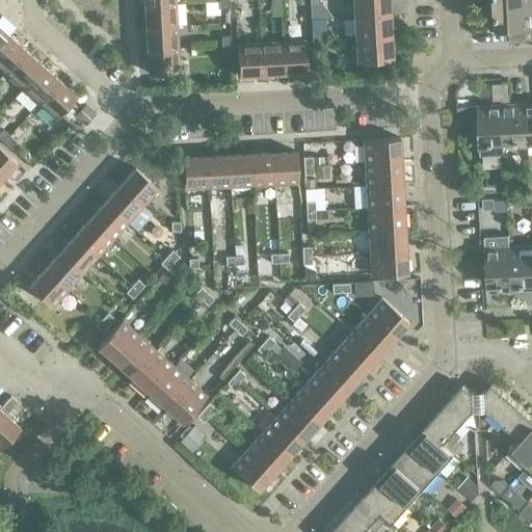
[(219,9),(229,8),(228,0),(218,1),(219,9)]
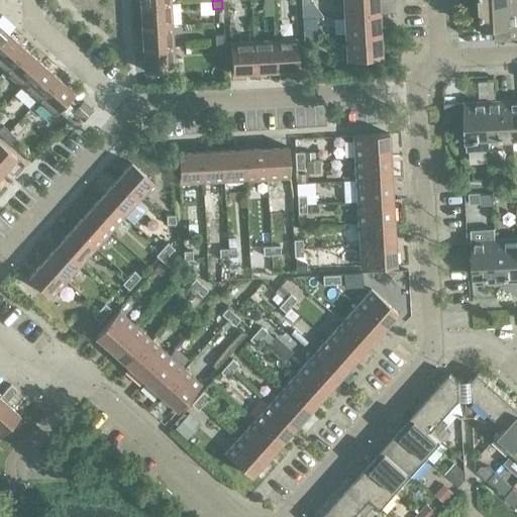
[(340,0),(341,15),(378,13),(376,0),(340,0)]
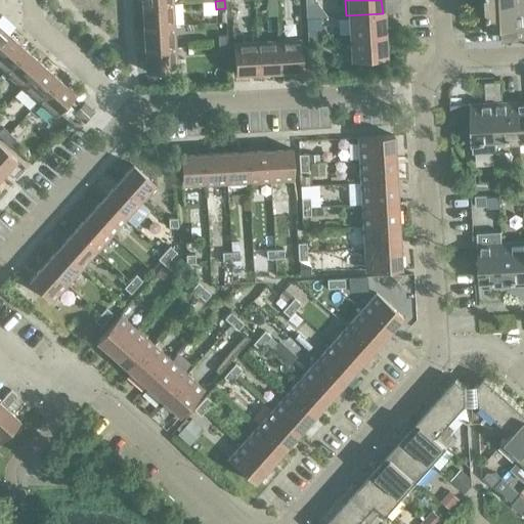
[(523,2),(480,5),(481,30),(522,28),(523,40),(523,2)]
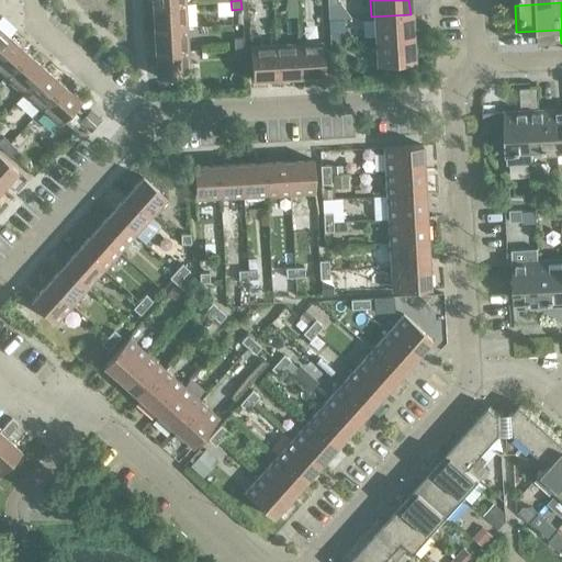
[(184,3),(150,6),(153,29),(186,26),(184,3)]
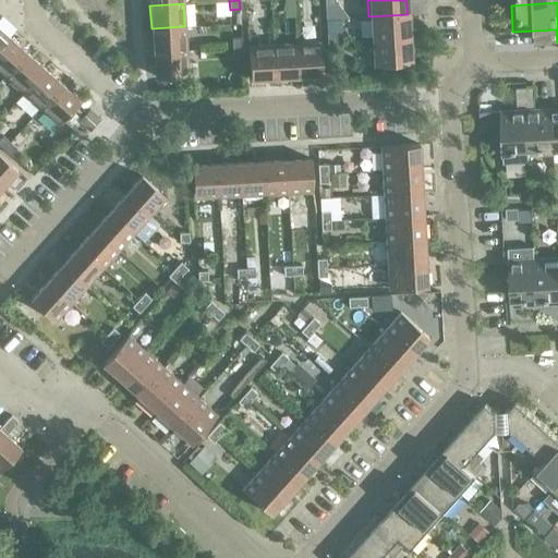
[(408,14),(368,16),(371,39),(414,37),(413,29),(408,29),(408,14)]
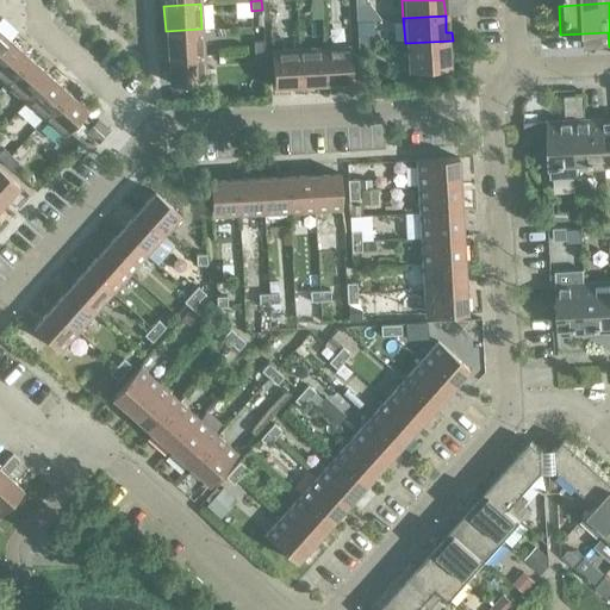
[(201,29),(166,31),(167,57),(203,55),(201,29)]
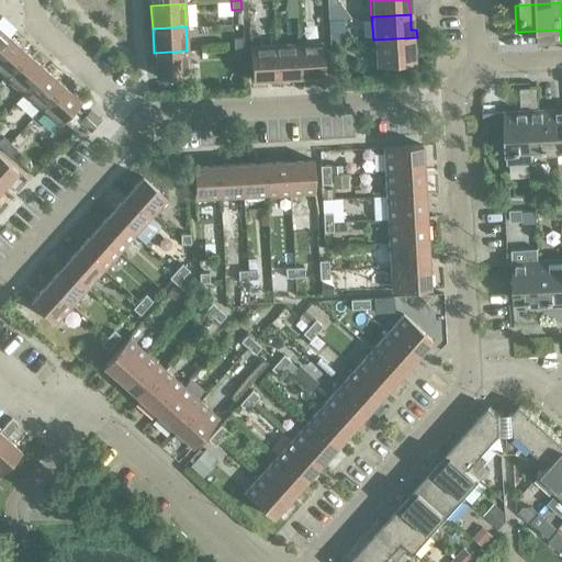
[(338,32),(328,33),(329,42),(339,42),(338,32)]
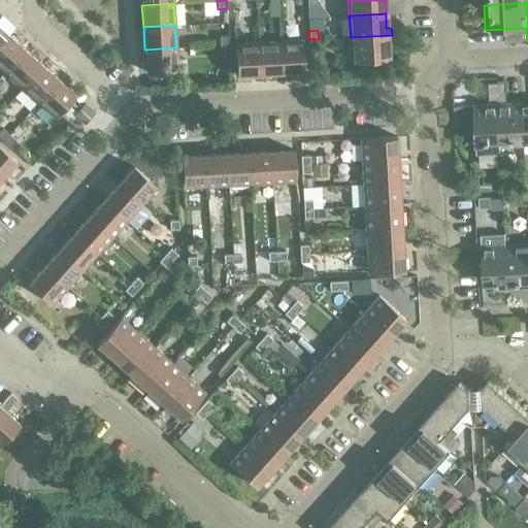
[(229,53),(228,35),(219,36),(220,54),(229,53)]
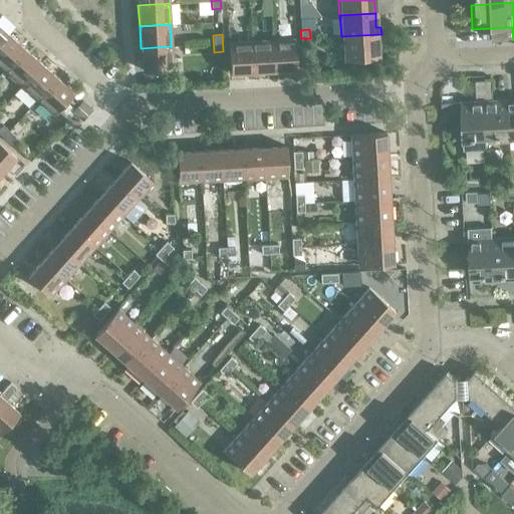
[(381,34),(341,36),(342,59),(377,57),(376,42),(381,42),(381,34)]
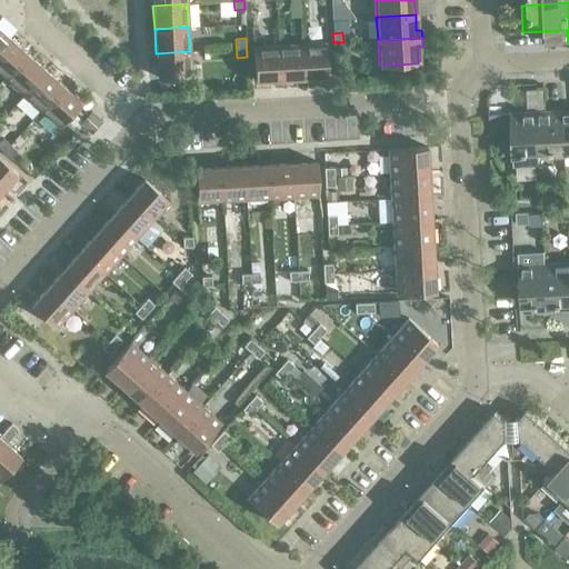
[(26,56),(8,40),(0,48),(0,77),(3,80),(26,56)]
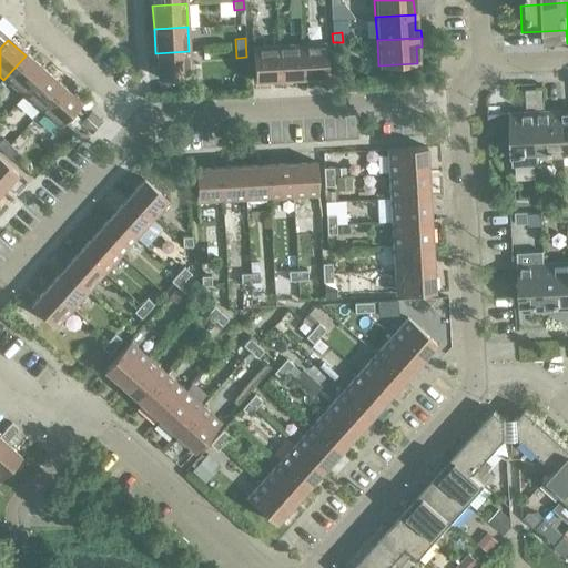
[(343,42),(333,42),(333,52),(343,52),(343,42)]
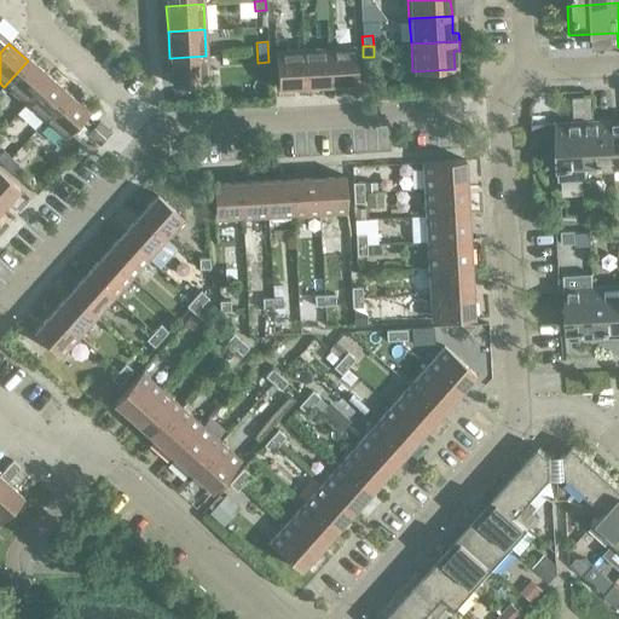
[(354,47),(328,48),(329,85),(356,84),(354,47)]
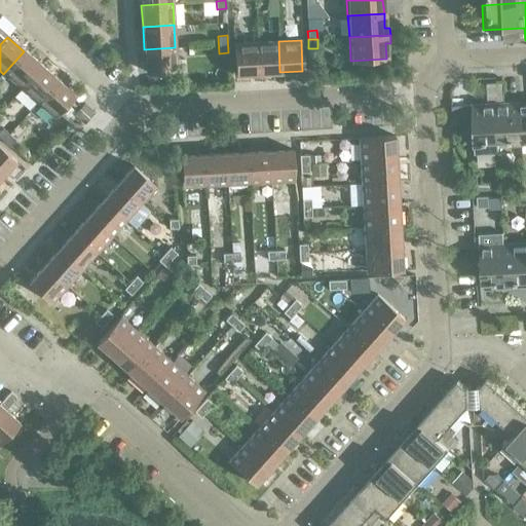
[(278,41),(256,42),(258,73),(279,72),(278,41)]
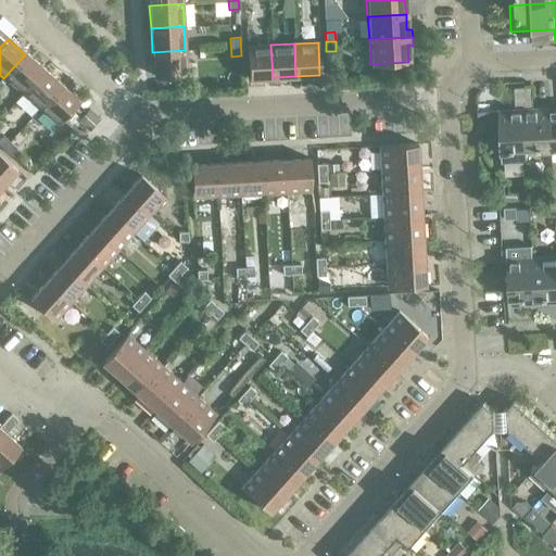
[(270,45),(247,47),(249,78),(273,77),(270,45)]
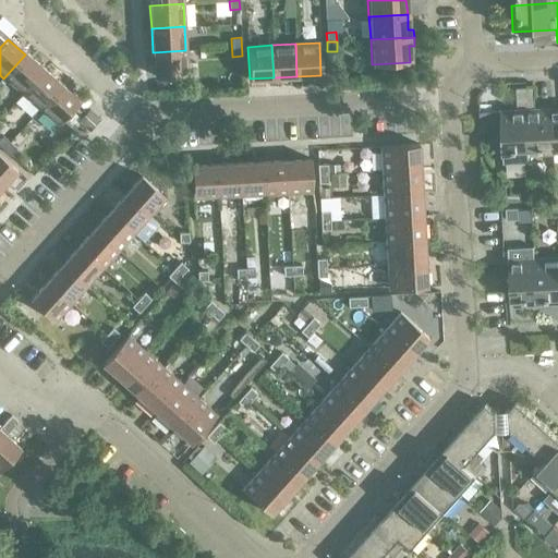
[(185,50),(153,52),(154,76),(186,74),(185,50)]
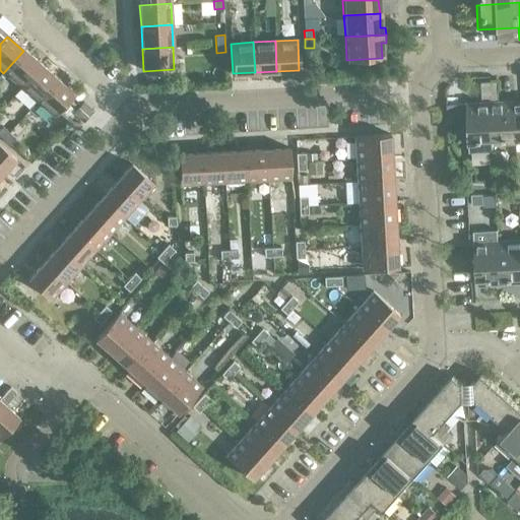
[(40,65),(23,51),(3,73),(19,88),(40,65)]
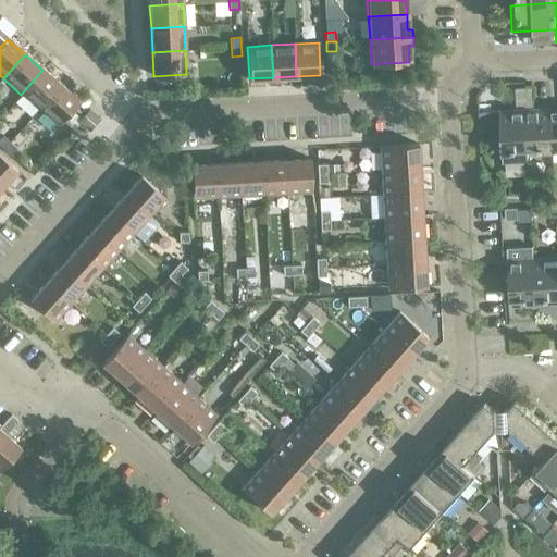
[(60,86),(42,70),(21,95),(38,110),(60,86)]
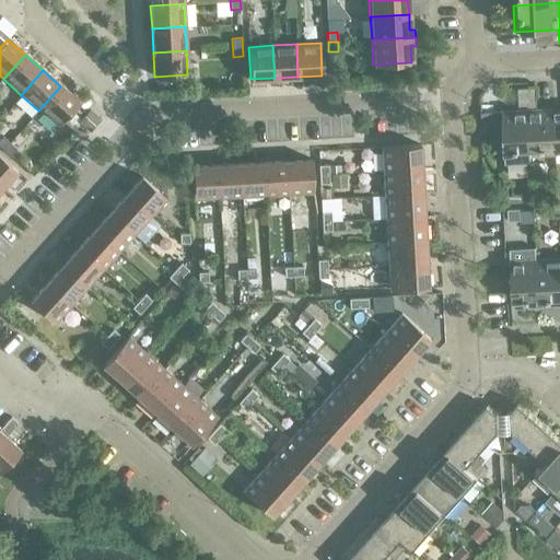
[(79,102),(60,86),(38,111),(57,127),(79,102)]
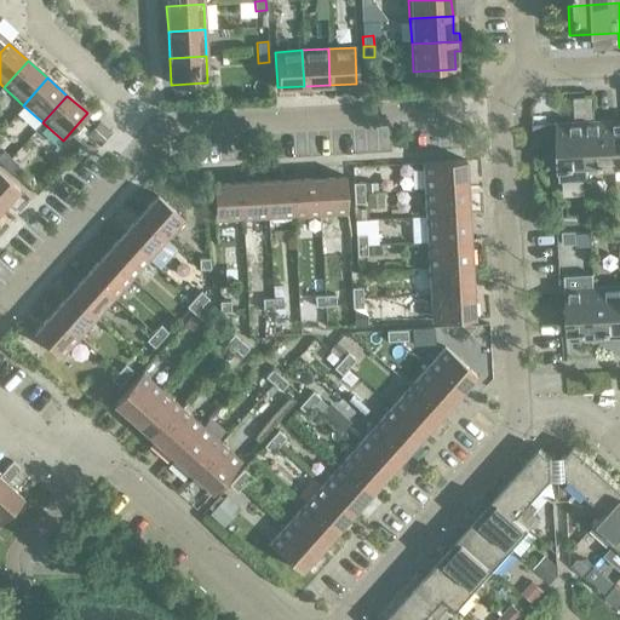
[(584,114),(593,114),(593,96),(583,97),(584,114)]
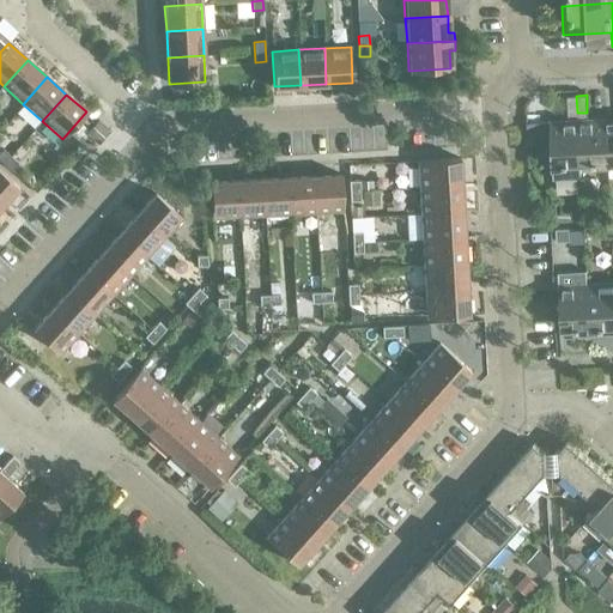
[(577,113),(576,96),(566,96),(568,114),(577,113)]
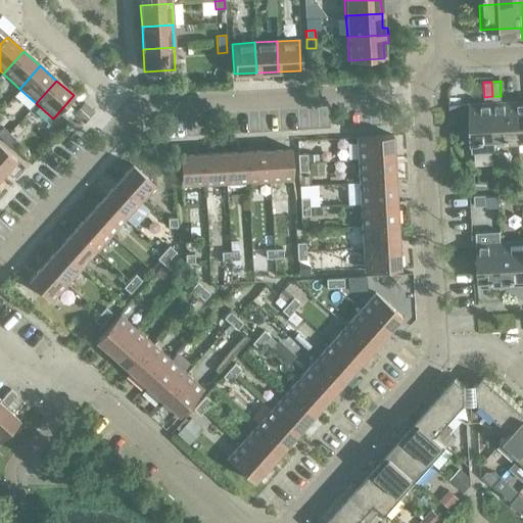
[(517,100),(493,101),(495,146),(519,145),(517,100)]
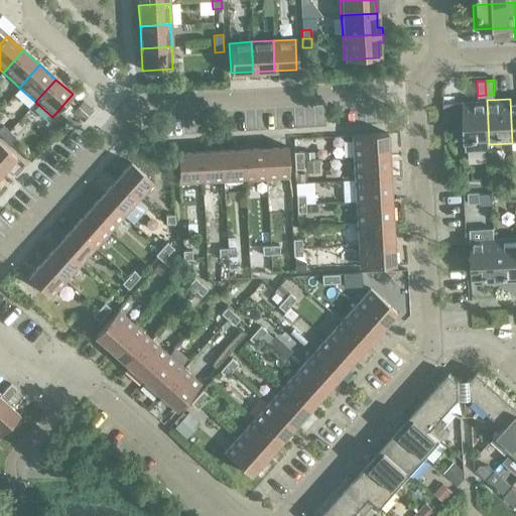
[(489,150),(487,100),(463,102),(466,151),(489,150)]
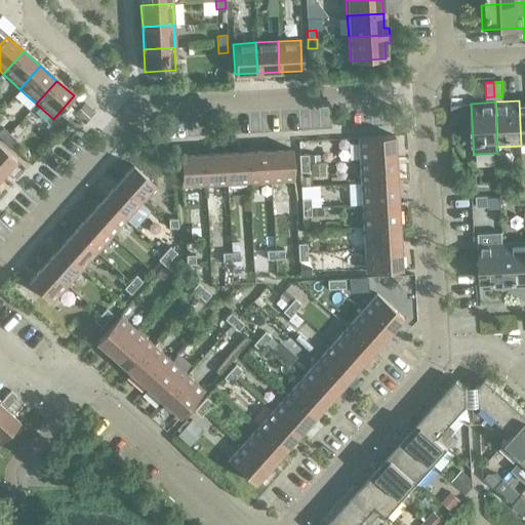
[(83,105),(73,116),(83,124),(93,114),(83,105)]
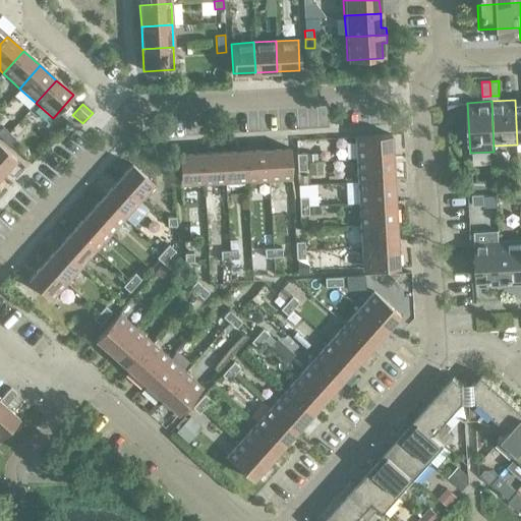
[(0,135),(3,138),(9,132),(2,126),(0,128),(0,135)]
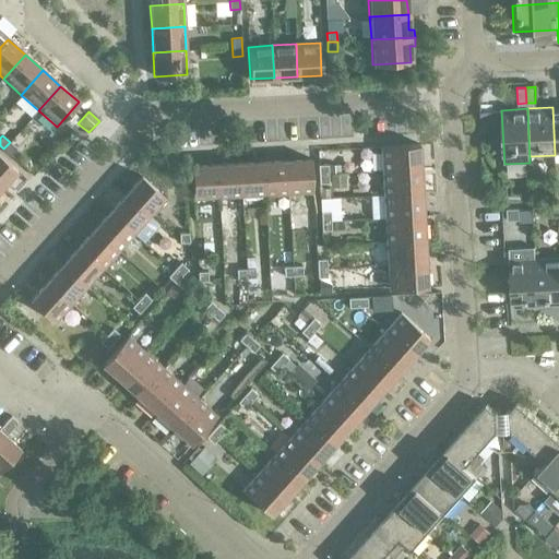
[(3,149),(10,155),(16,147),(10,142),(3,149)]
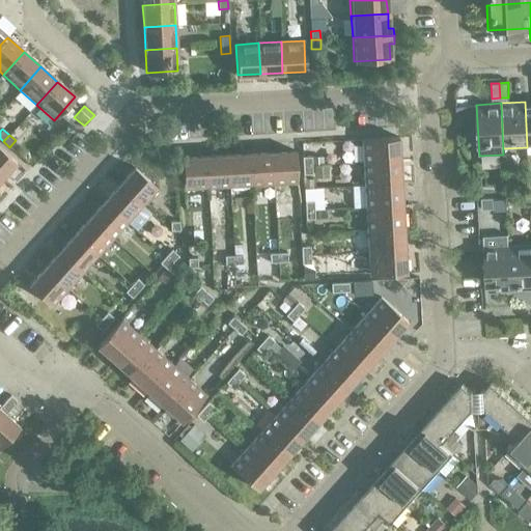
[(398,137),(361,139),(362,162),(399,160),(398,137)]
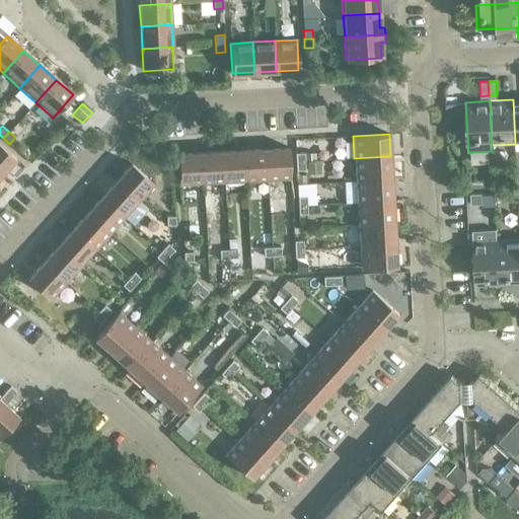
[(0,176),(15,160),(0,146),(0,176)]
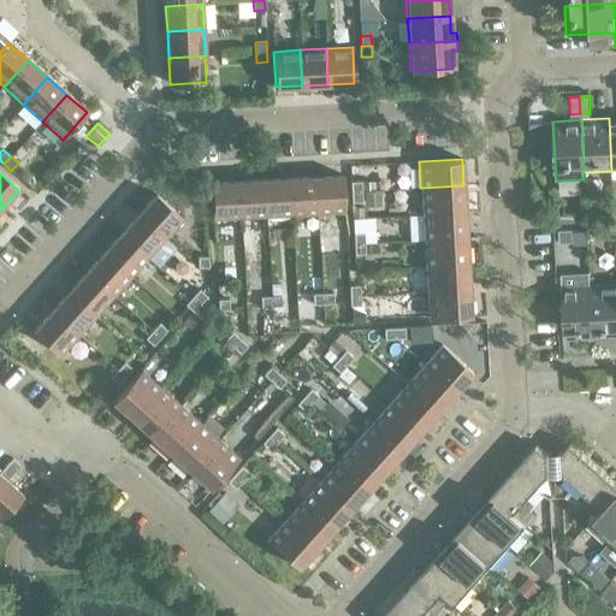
[(342,176),(315,177),(317,213),(343,211),(342,176)]
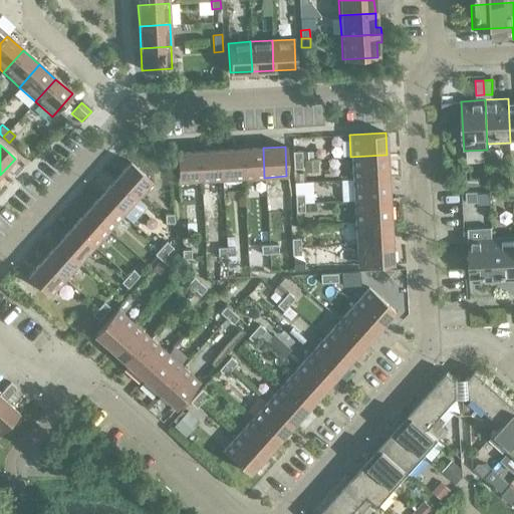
[(263,148),(241,149),(243,179),(264,178),(263,148)]
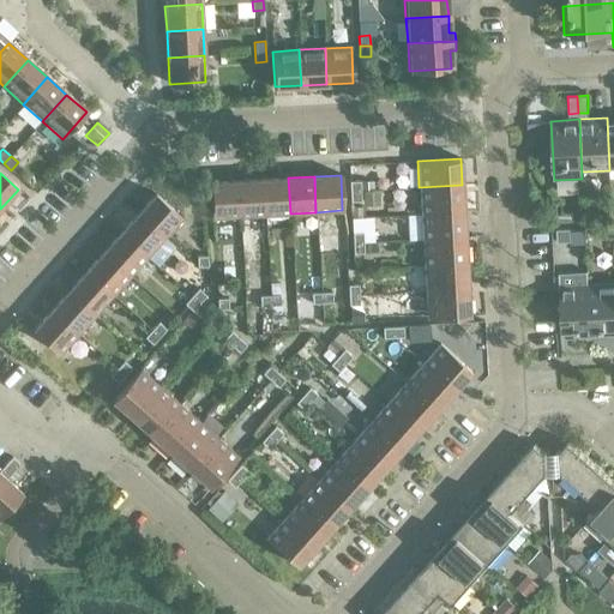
[(194,186),(193,178),(180,178),(180,187),(194,186)]
